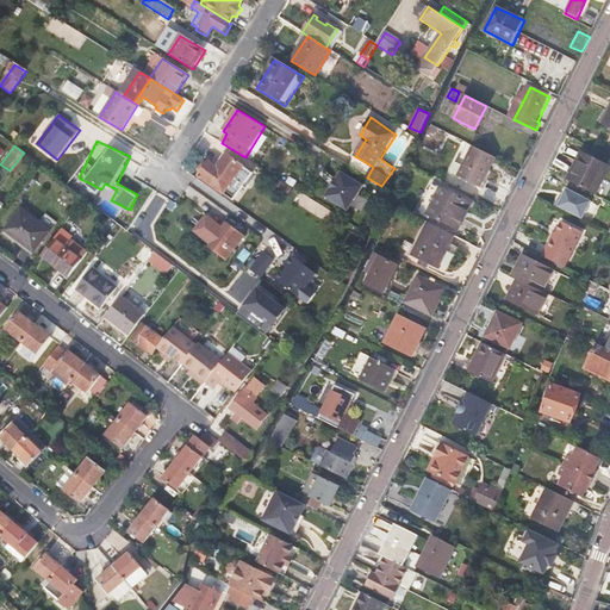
[(496,157),(474,147),(459,176),(480,187),(496,157)]
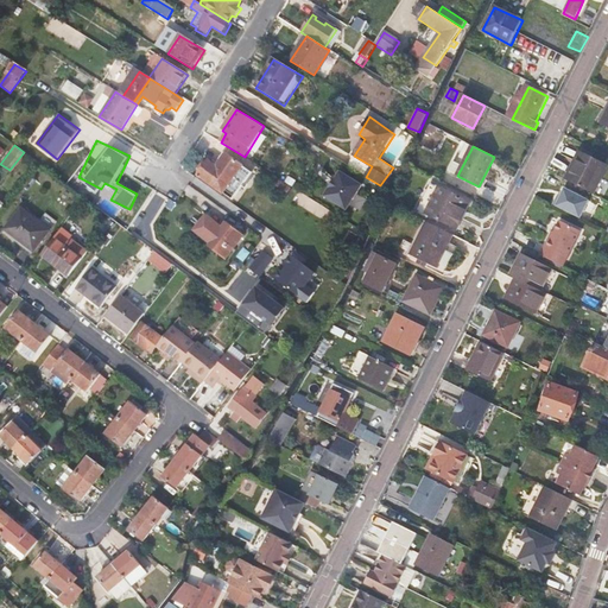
[(595,194),(607,166),(607,163),(580,150),(565,179),(595,194)]
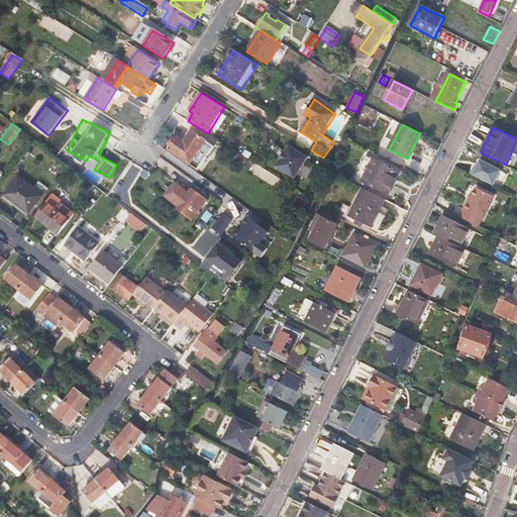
[(191,165),(207,140),(192,130),(186,141),(178,136),(169,148),(191,165)]
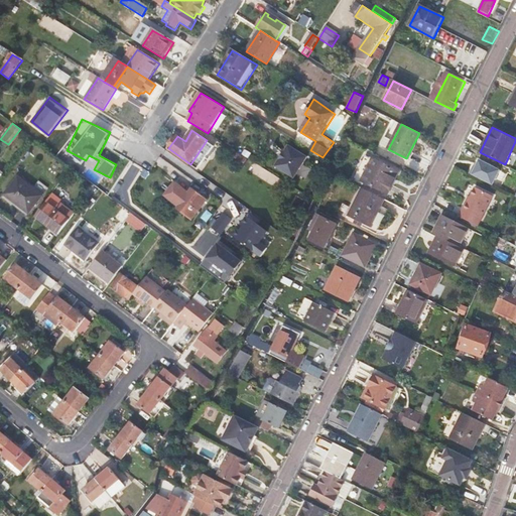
[(276,167),(295,178),(308,158),(289,146),(284,153),(283,153),(280,158),(281,159),(276,167)]
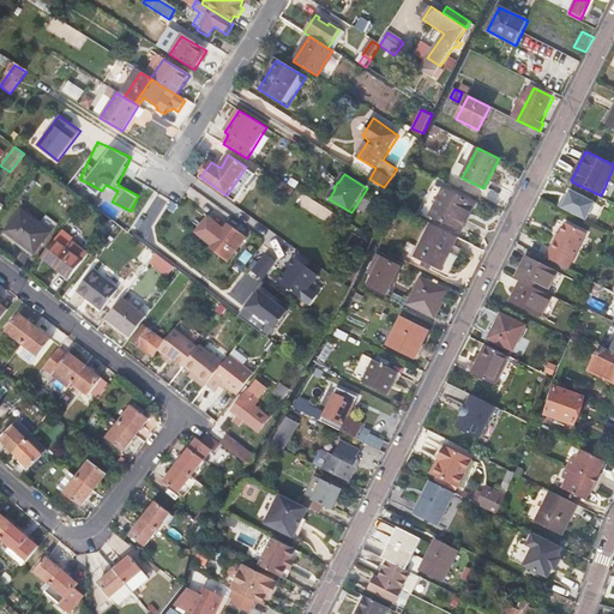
[(294,190),(280,181),(275,191),(288,199),(294,190)]
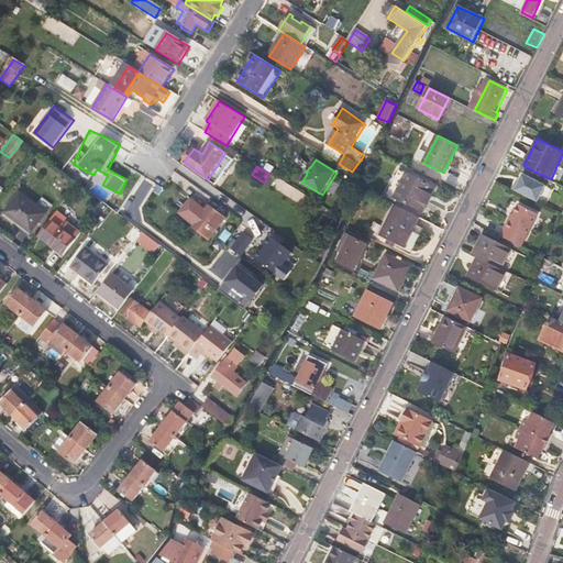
[(395,199),(407,175),(403,173),(390,197),(395,199)]
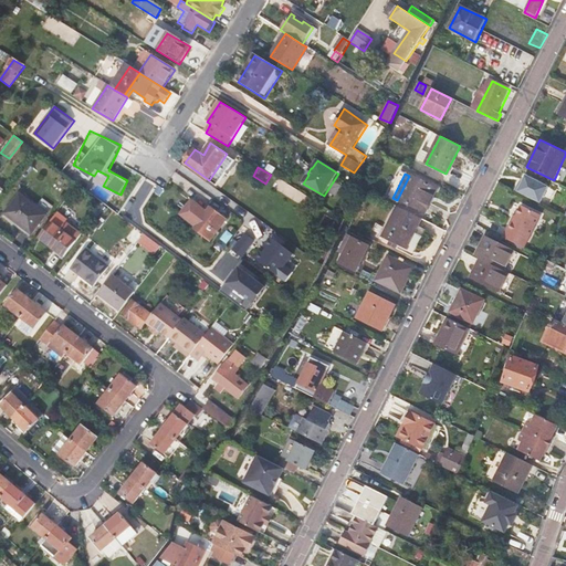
[(525,174),(517,191),(542,202),(551,185),(525,174)]
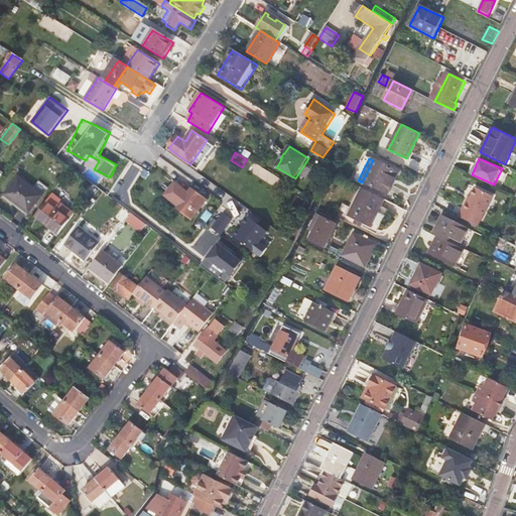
[(399,173),(373,160),(362,182),(386,195),(393,181),(395,182),(399,173)]
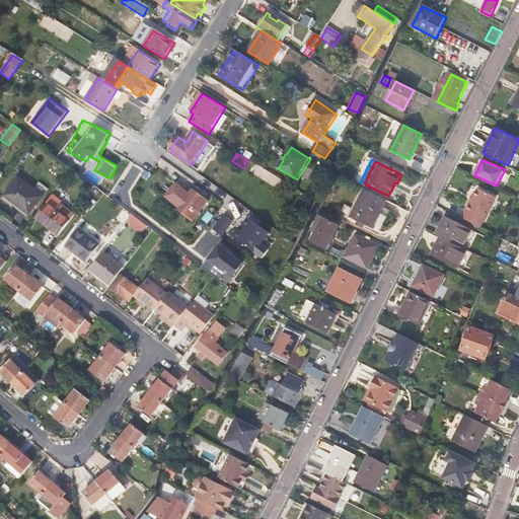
[(42,197),(17,178),(4,196),(28,215),(42,197)]
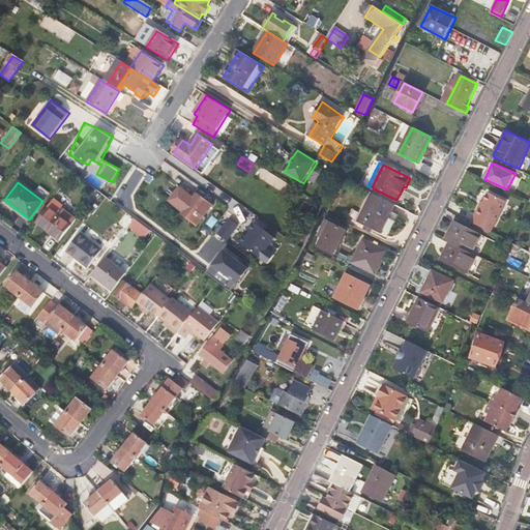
[(182,213),(180,215),(192,225),(207,205),(196,196),(193,200),(179,189),(169,203),(182,213)]
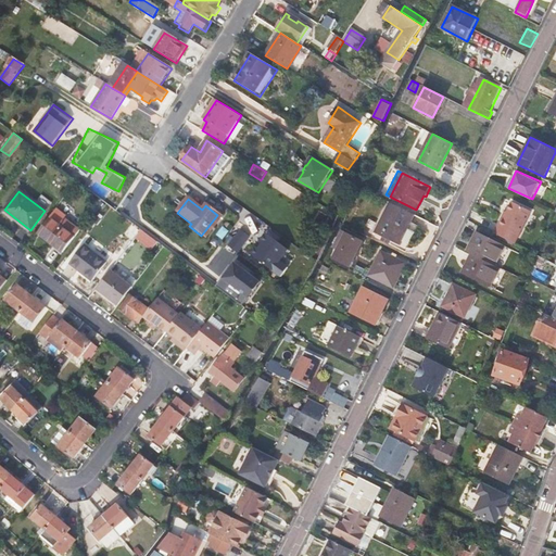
[(495,234),(516,243),(532,212),(513,202),(504,218),(503,218),(495,234)]
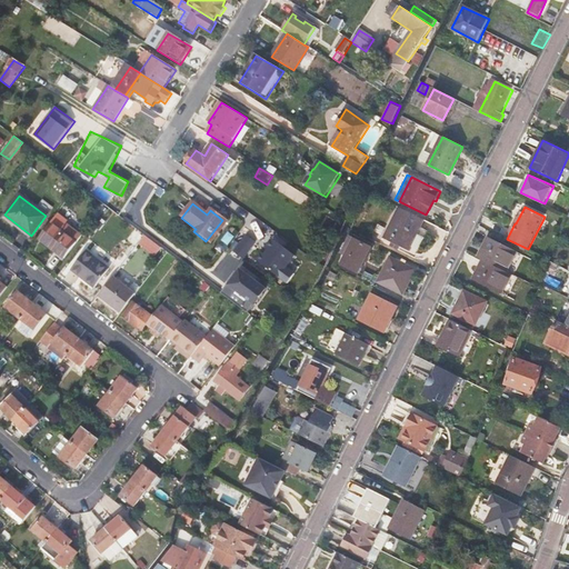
[(401,209),(382,246),(399,253),(401,248),(417,256),(432,225),(401,209)]
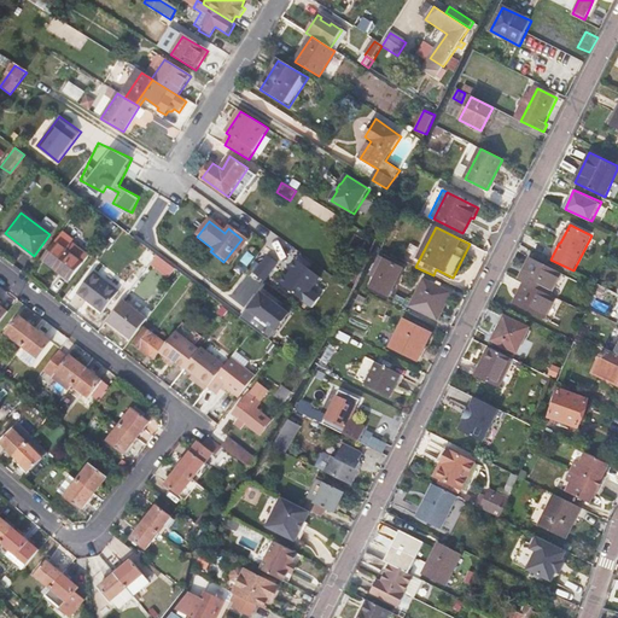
[(87,251),(62,232),(41,258),(65,278),(87,251)]
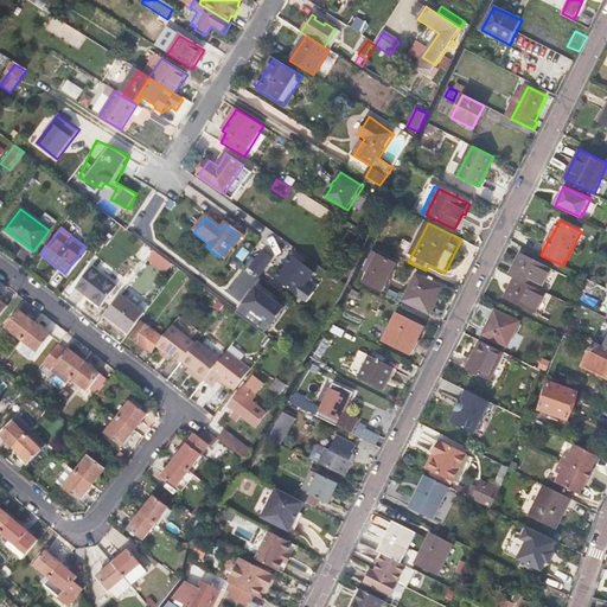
[(68,275),(88,249),(85,247),(64,273),(68,275)]
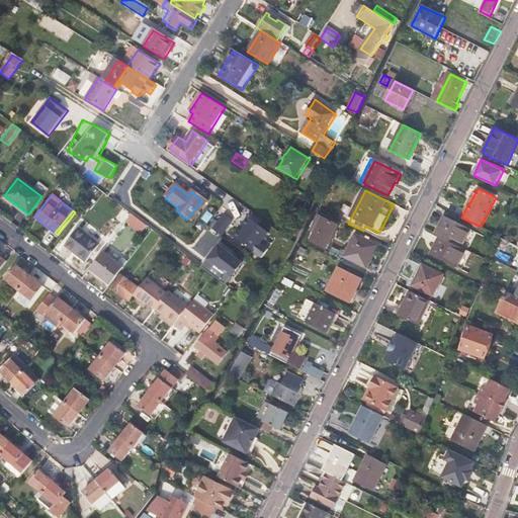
[(143,232),(148,224),(133,213),(127,222),(143,232)]
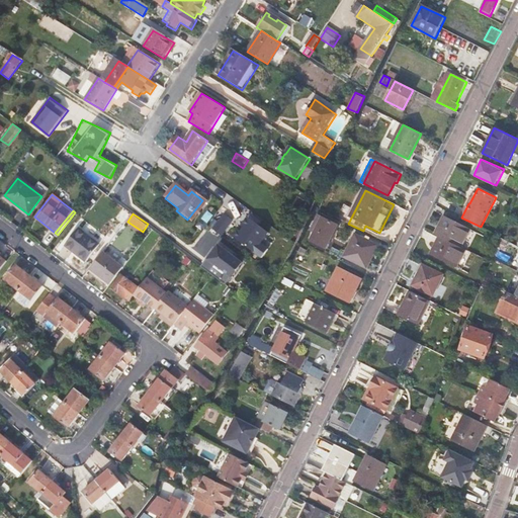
[(222,236),(232,222),(224,216),(213,230),(222,236)]
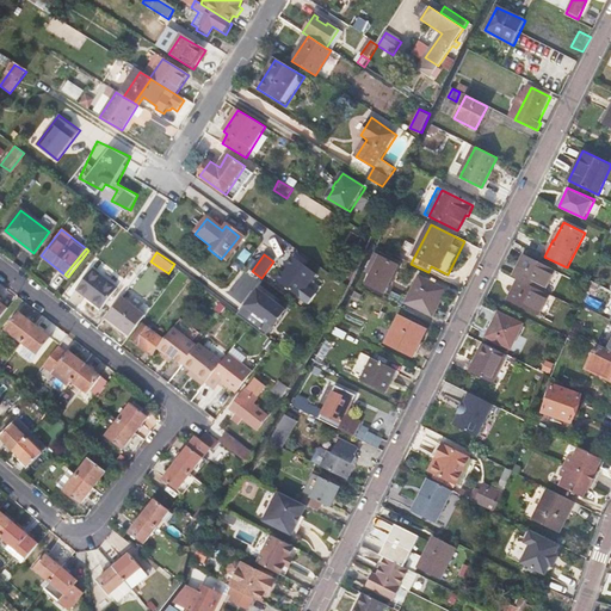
[(386,294),(399,266),(381,257),(368,284),(386,294)]
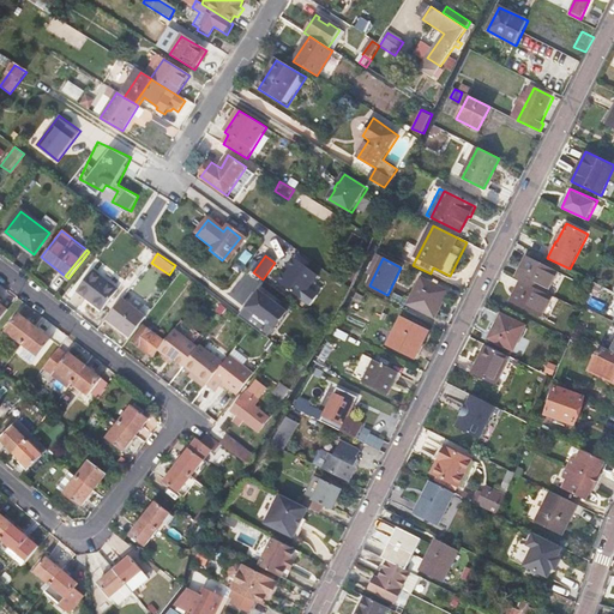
[(529,258),(518,278),(523,281),(548,294),(559,272),(529,258)]
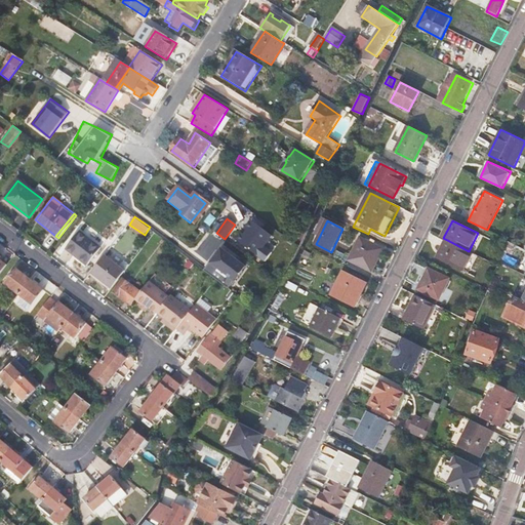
[(265,245),(271,237),(250,221),(245,229),(247,231),(244,235),(242,233),(236,240),(263,260),(271,250),(265,245)]
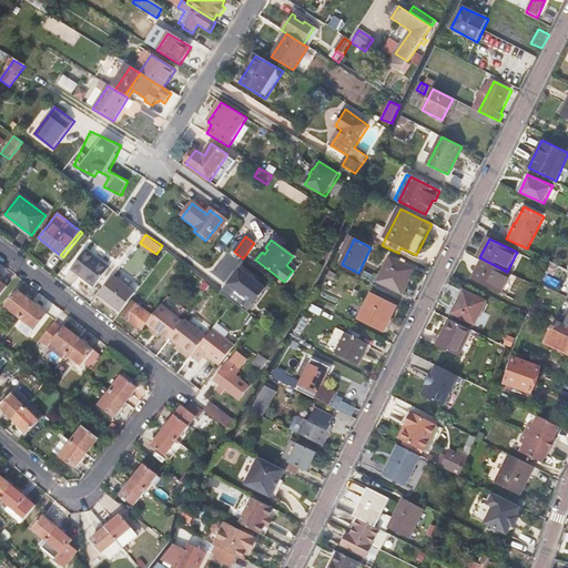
[(110,269),(87,251),(72,269),(94,287),(110,269)]
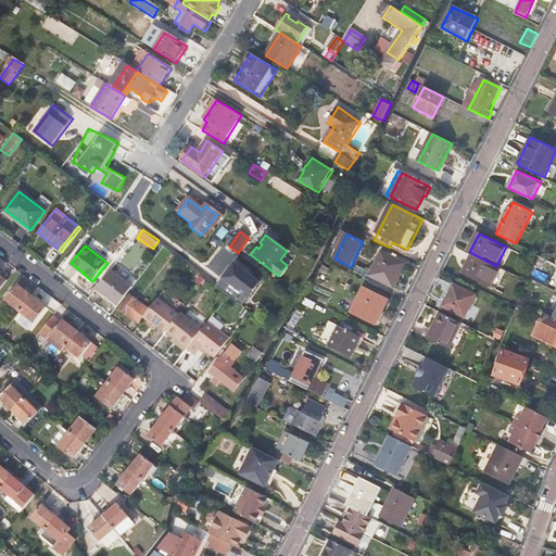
[(394,289),(406,265),(382,253),(370,277),(394,289)]
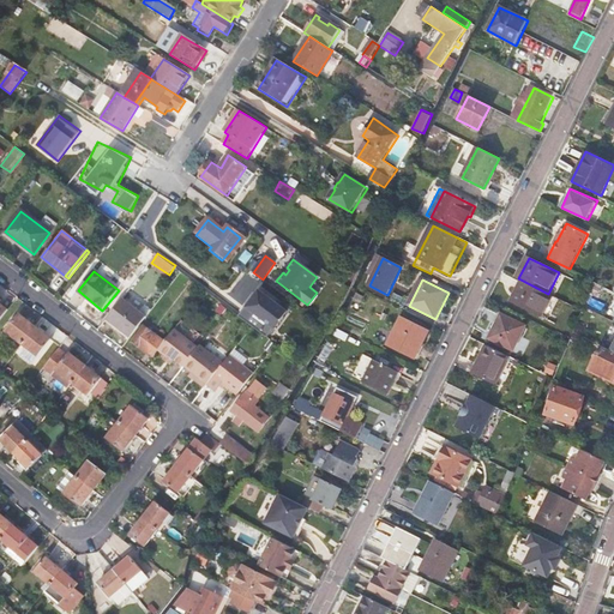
[(548,294),(523,281),(512,301),(543,317),(554,296),(548,294)]
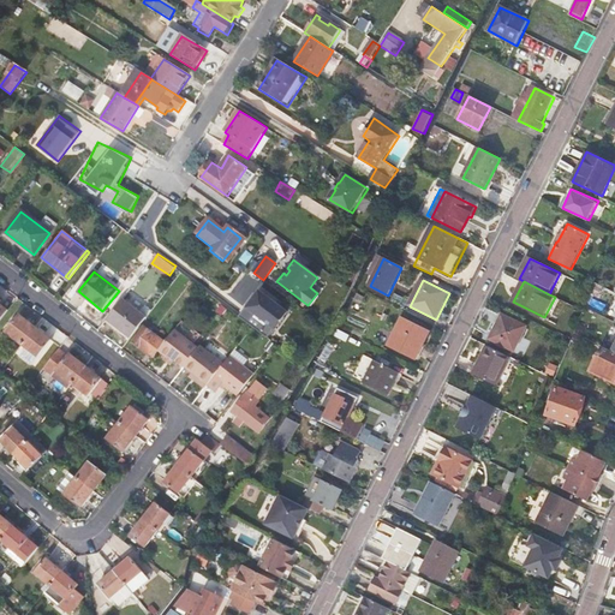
[(239,317),(267,339),(287,312),(258,291),(239,317)]
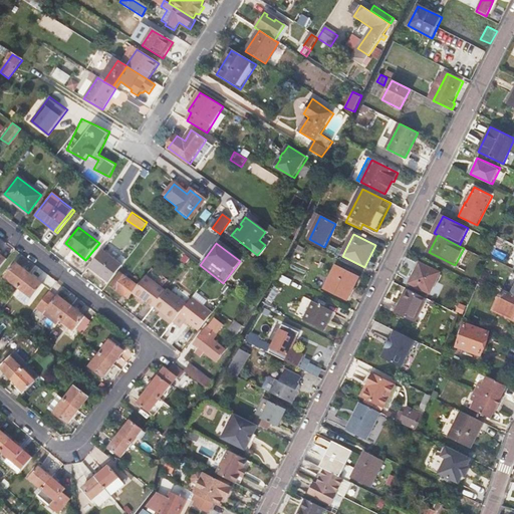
[(122,266),(102,250),(89,267),(109,283),(122,266)]
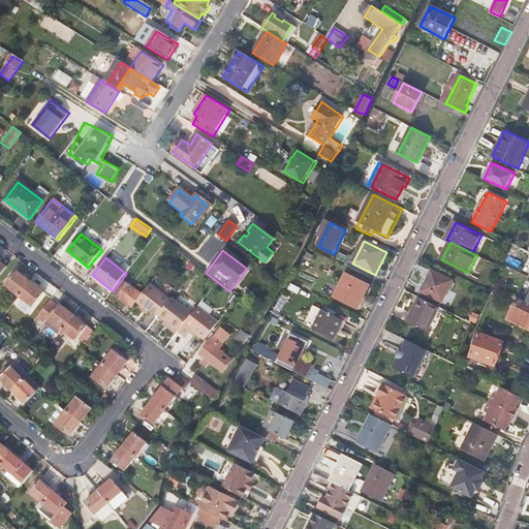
[(444,302),(455,280),(434,270),(423,290),(444,302)]
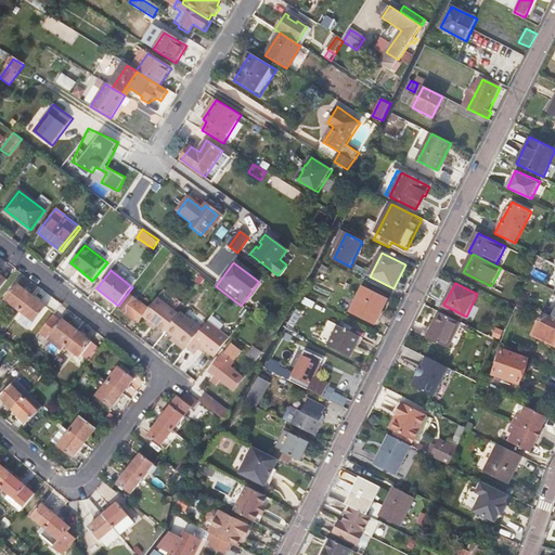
[(7,299),(22,311),(34,296),(18,284),(7,299)]
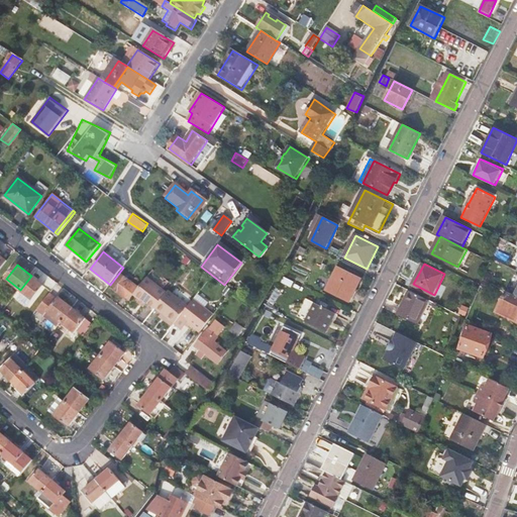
[(118,291),(117,292),(128,301),(133,296),(145,279),(127,266),(112,287),(118,291)]
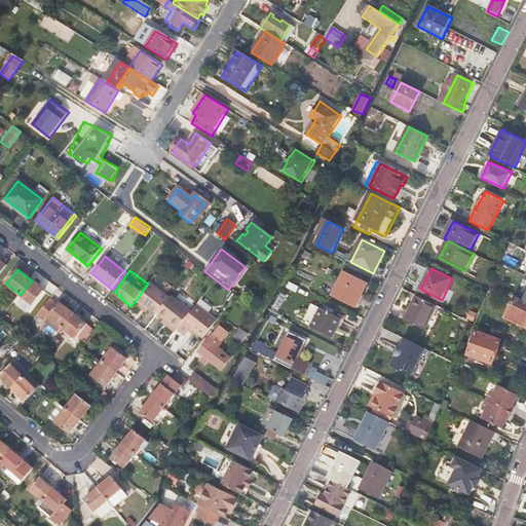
[(357,307),(368,285),(345,273),(334,296),(357,307)]
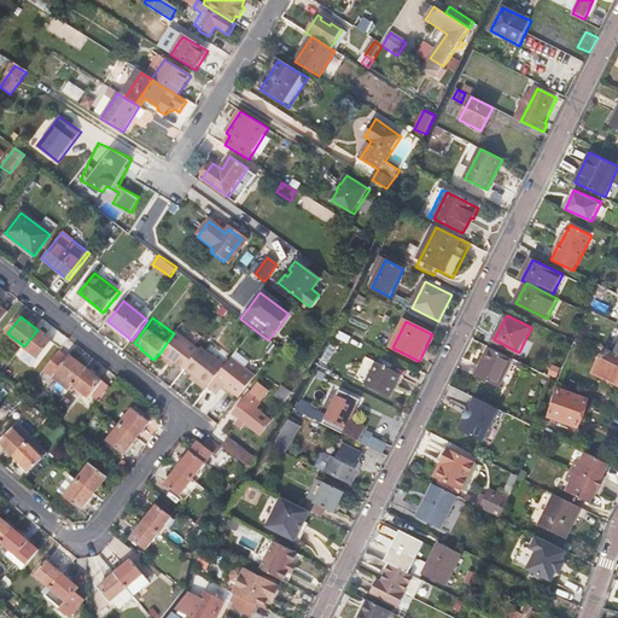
[(40,360),(53,342),(38,330),(24,347),(40,360)]
